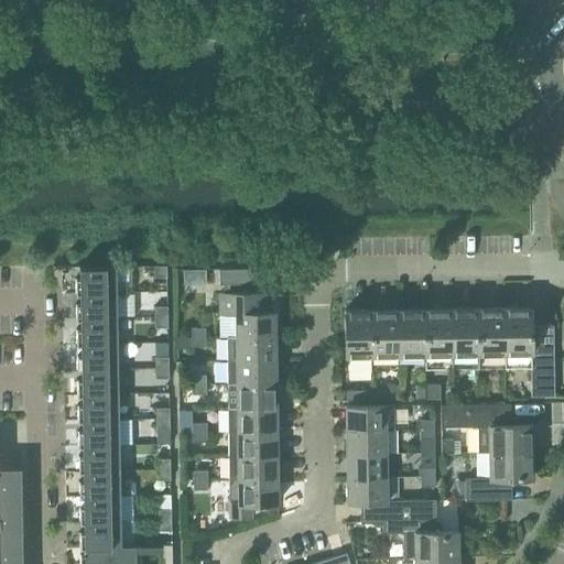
[(167,264),(130,266),(130,277),(167,277),(167,264)]
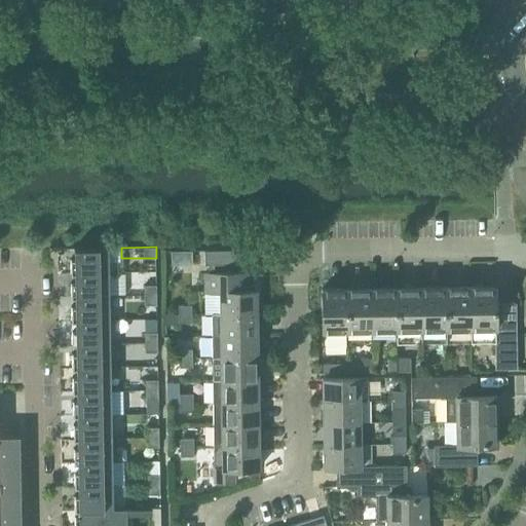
[(75,258),(71,258),(71,273),(75,273),(109,272),(120,272),(120,262),(109,263),(109,248),(74,248),(75,258)]
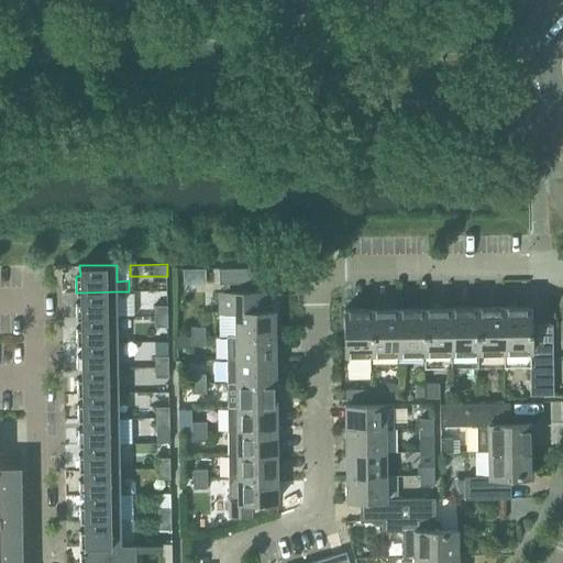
[(219,291),(220,311),(266,310),(266,291),(229,291),(229,283),(257,283),(256,267),(219,267),(219,283),(223,283),(224,291),(219,291)]
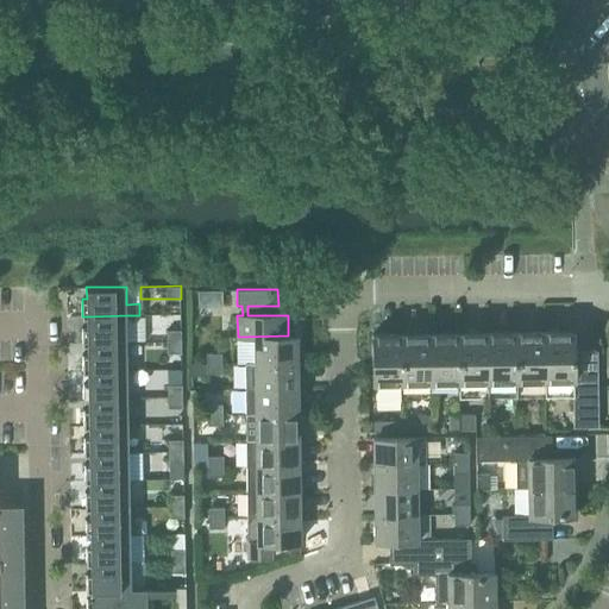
[(82,344),(87,344),(126,343),(126,315),(87,316),(87,326),(82,326),(82,344)]
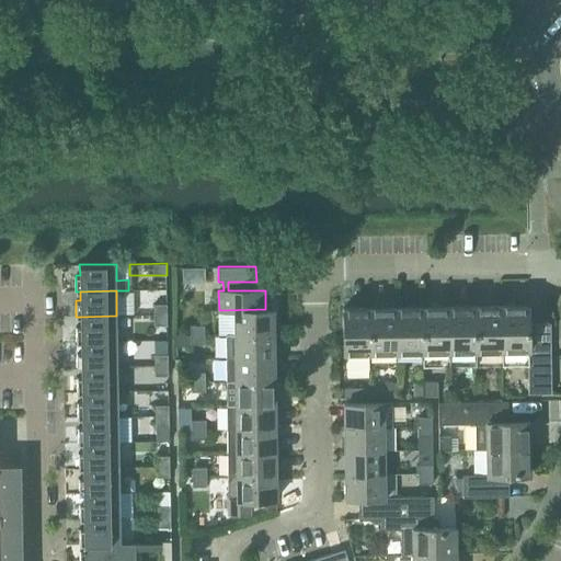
[(153,304),(155,315),(168,315),(167,304),(153,304)]
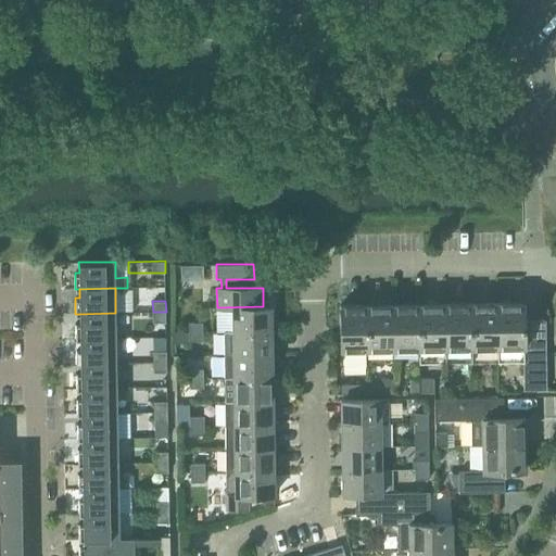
[(497,303),(497,362),(523,362),(525,390),(547,390),(545,319),(525,319),(523,302),(497,303)]
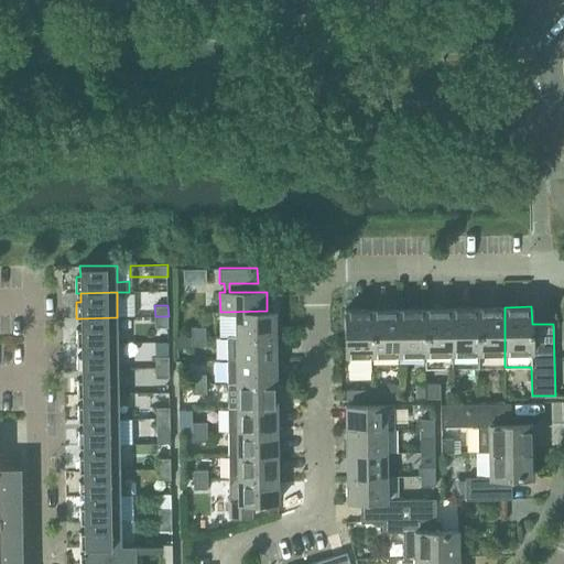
[(425,368),(452,368),(452,307),(425,308),(425,361),(425,368)]
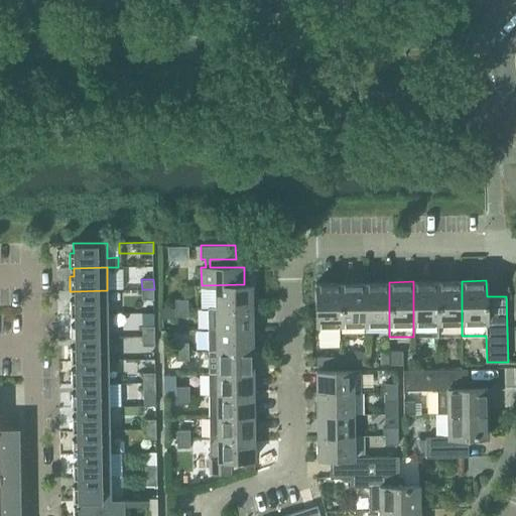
[(413,337),(437,337),(437,281),(413,281),(413,337)]
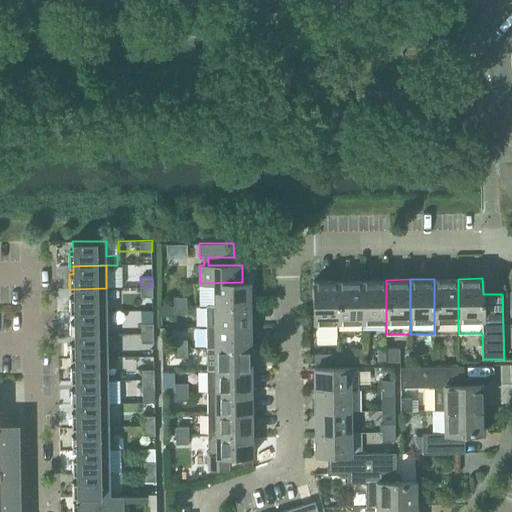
[(434,334),(458,333),(458,279),(434,279),(434,334)]
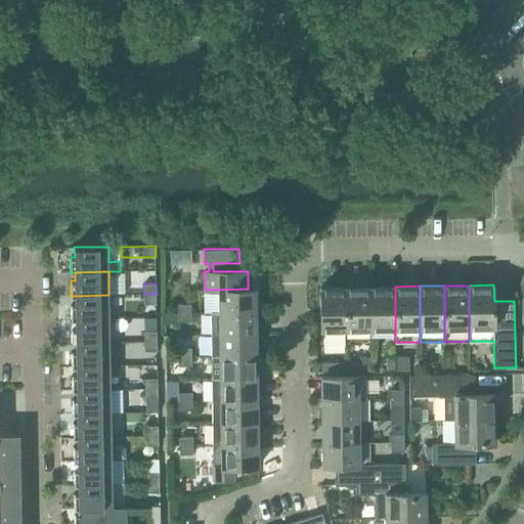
[(347,343),(347,337),(346,337),(346,287),(320,288),(321,344),(347,343)]
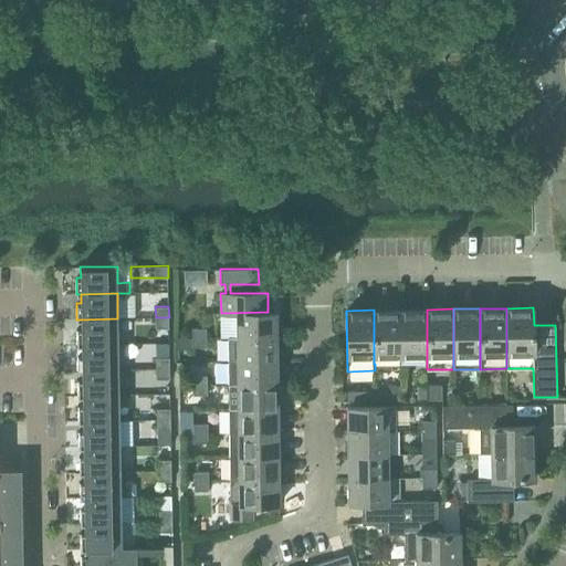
[(375,364),(400,364),(400,310),(374,310),(374,364),(375,364)]
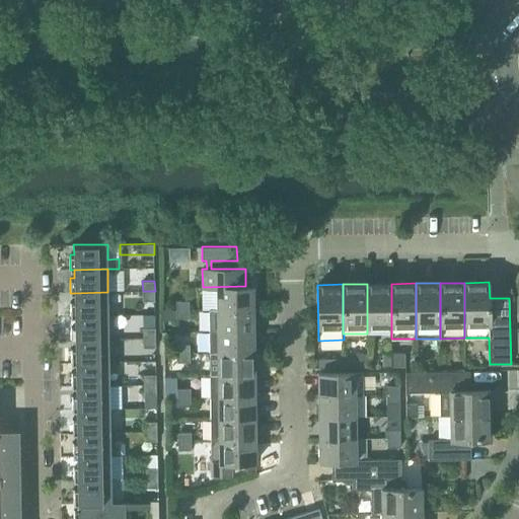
[(367,334),(391,332),(391,284),(367,284),(367,334)]
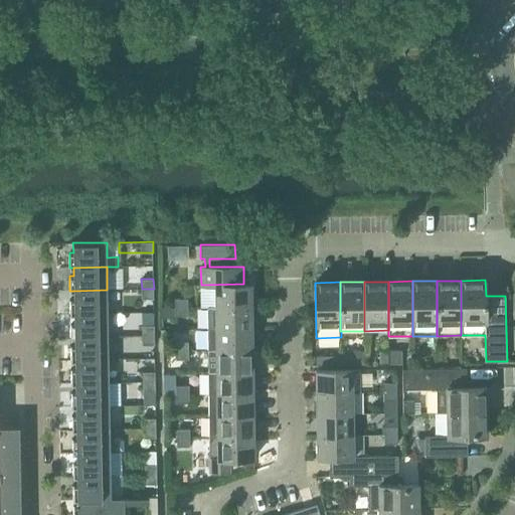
[(215,286),(215,307),(251,306),(251,284),(243,284),(201,285),(201,286),(215,286)]
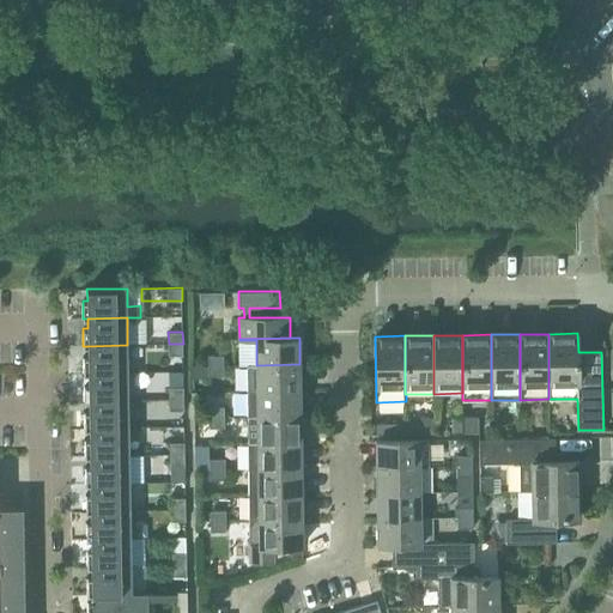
[(183,344),(169,344),(169,356),(183,356),(183,344)]
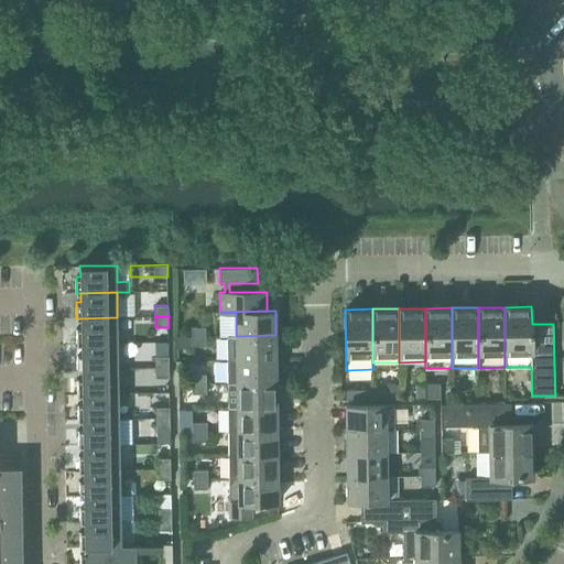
[(77,344),(82,344),(118,343),(117,317),(80,318),(80,327),(77,327),(77,344)]
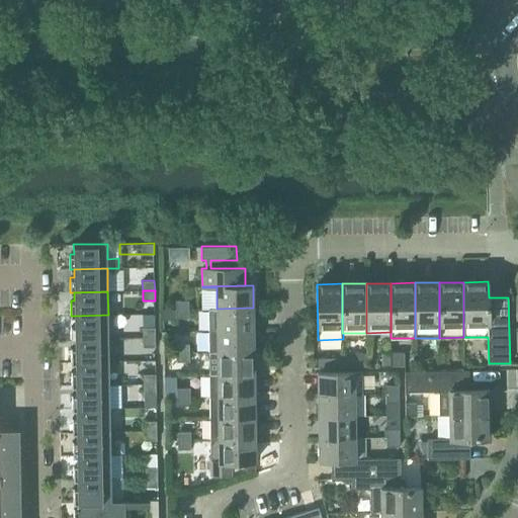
[(176,299),(176,309),(189,309),(189,299),(176,299)]
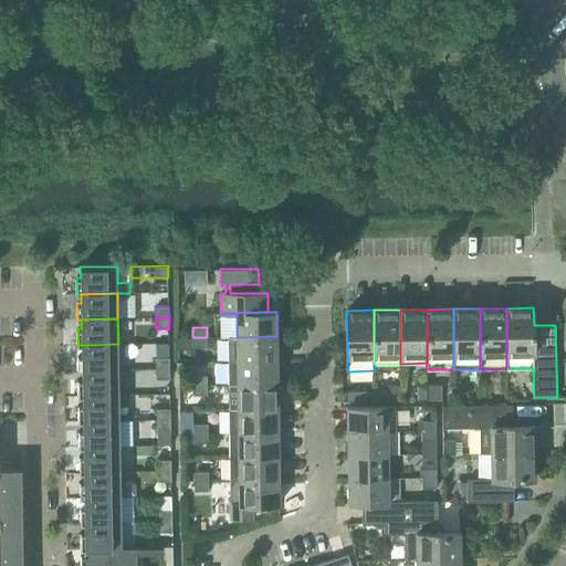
[(228,337),(229,360),(278,360),(276,336),(237,337),(228,337)]
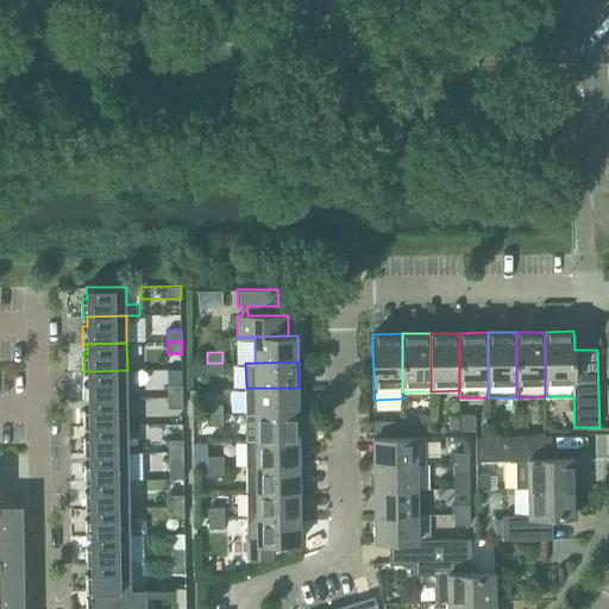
[(223,363),(207,363),(207,374),(223,372),(223,363)]
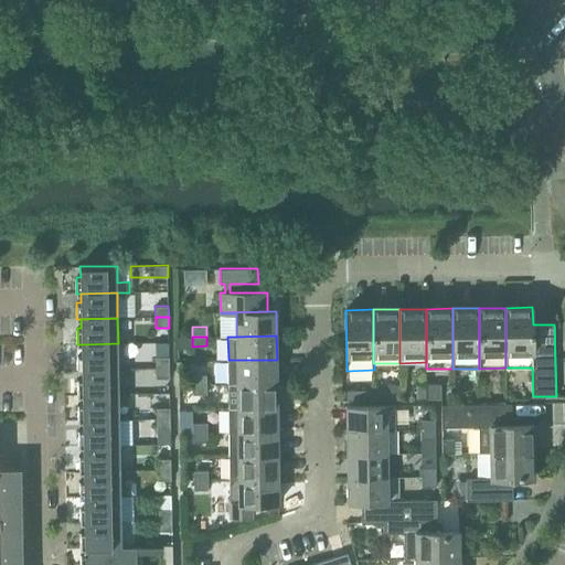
[(77,370),(82,370),(118,369),(118,343),(82,344),(82,353),(77,353),(77,370)]
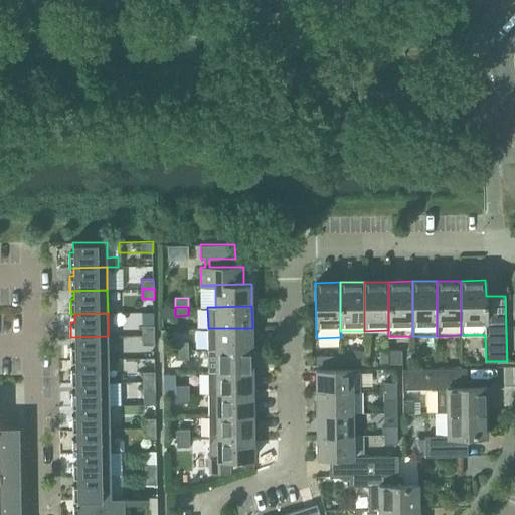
[(142,325),(142,335),(154,335),(154,325),(142,325)]
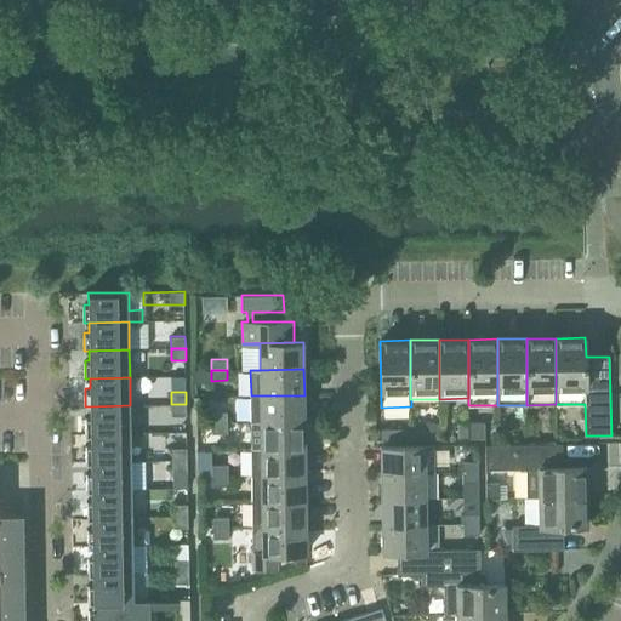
[(251,422),(261,422),(305,421),(305,396),(251,396),(251,422)]
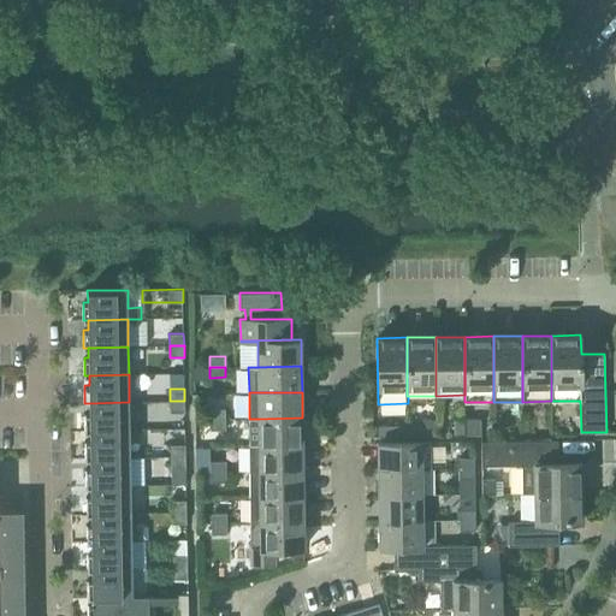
[(184,401),(170,401),(171,413),(185,413),(184,401)]
